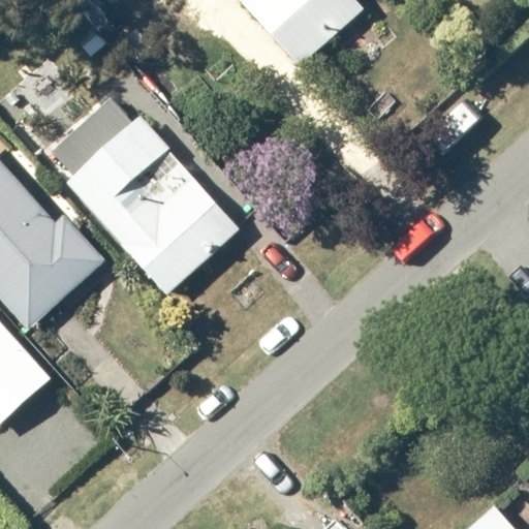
[(370,9),(361,0),(255,0),(245,10),(305,72),(370,9)]
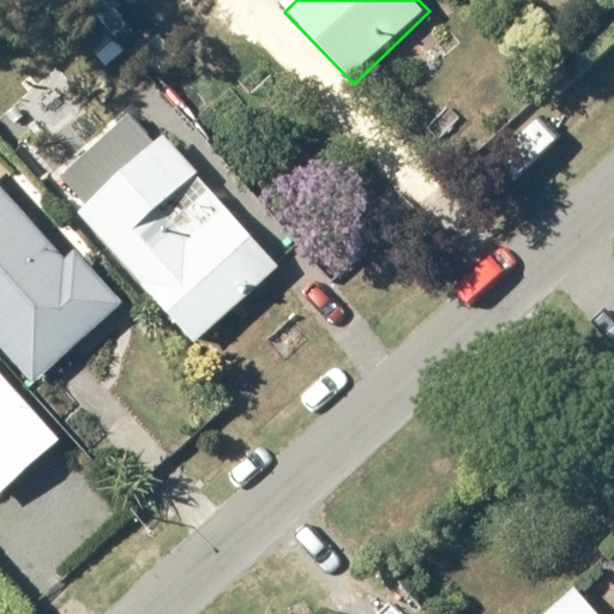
[(278,265),(136,108),(49,185),(193,343),(278,265)]
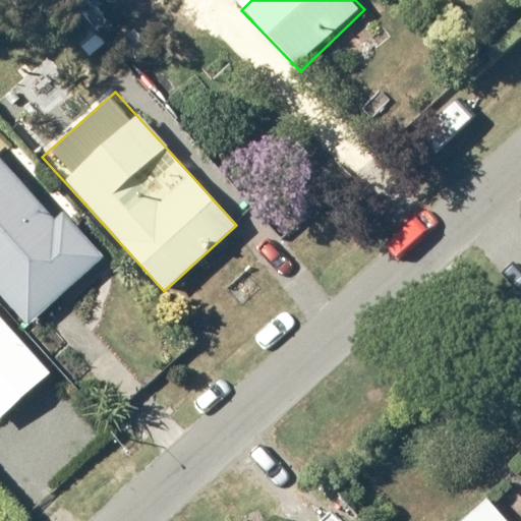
[(342,171),(315,145),(285,175),(311,201),(342,171)]
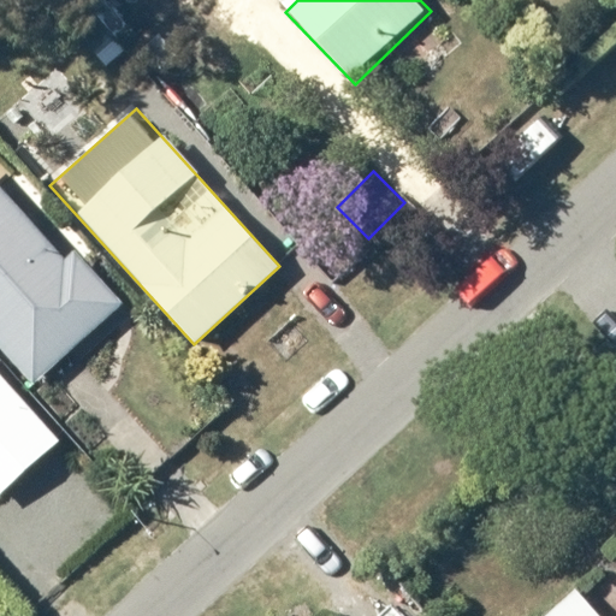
[(61,260),(0,189),(0,339),(41,386),(132,307),(84,252),(61,260)]
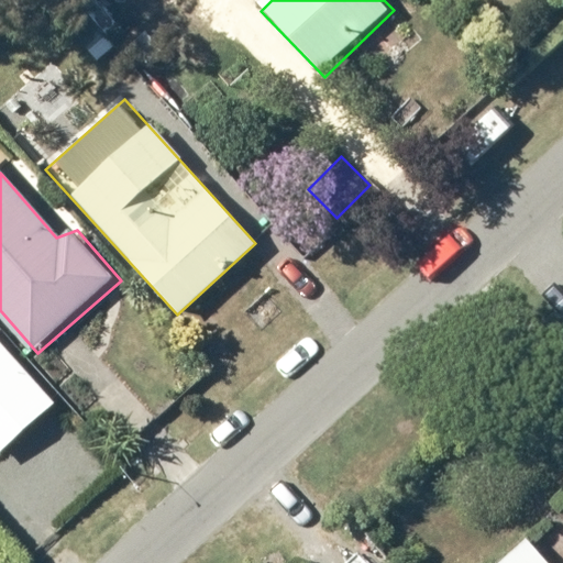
[(0,448),(56,399),(0,334),(0,448)]
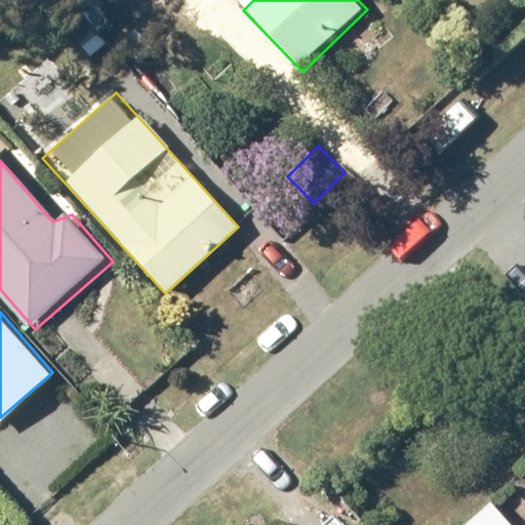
[(514,524),(492,500),(466,524),(514,524)]
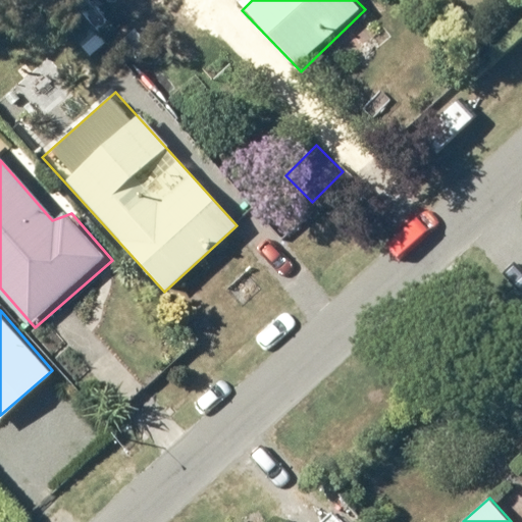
All buildings are outlined.
